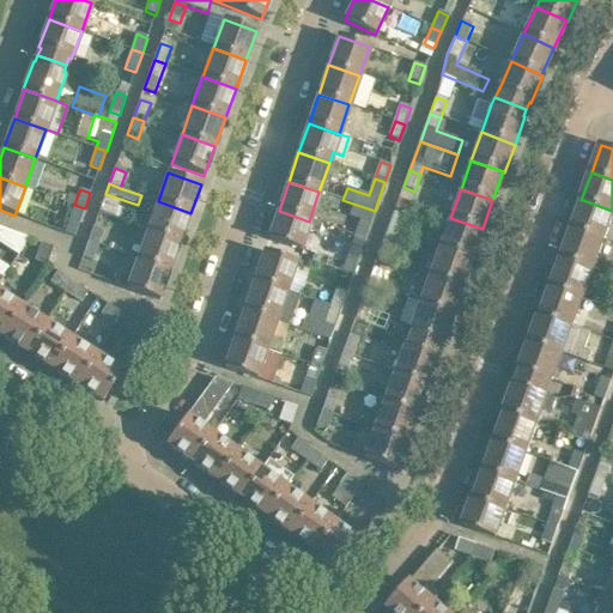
[(180,242),(190,213),(158,201),(149,198),(138,226),(147,230),(180,242)]
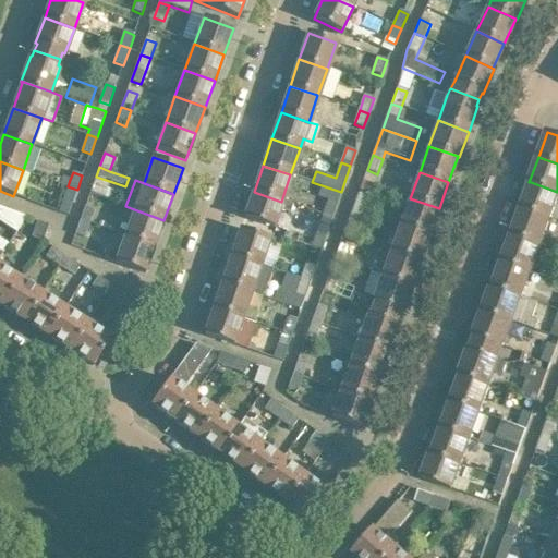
[(549,218),(557,193),(557,192),(531,182),(521,208),(549,218)]
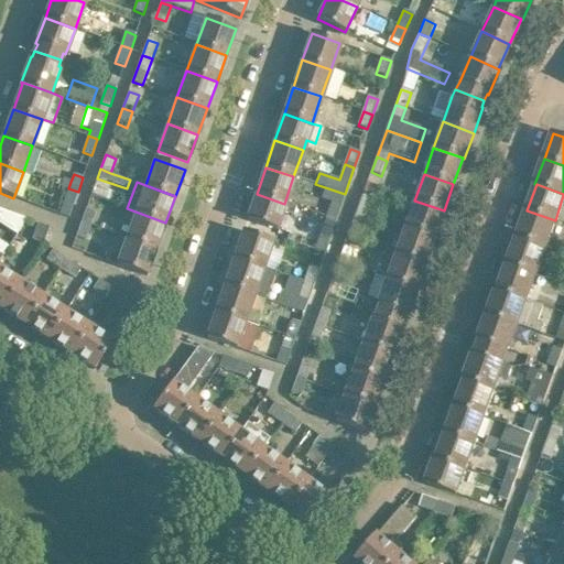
[(110,193),(94,187),(90,195),(107,202),(110,193)]
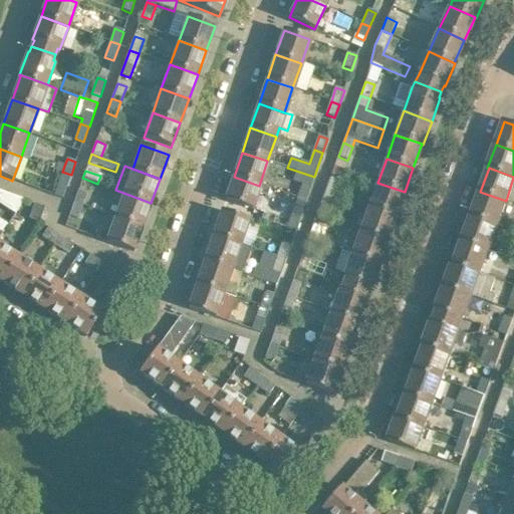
[(297,199),(306,202),(314,177),(296,171),(292,183),(302,186),(297,199)]
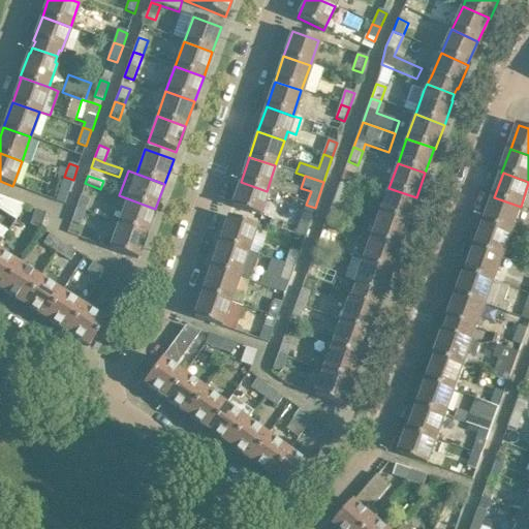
[(64,177),(60,189),(68,192),(73,180),(64,177)]
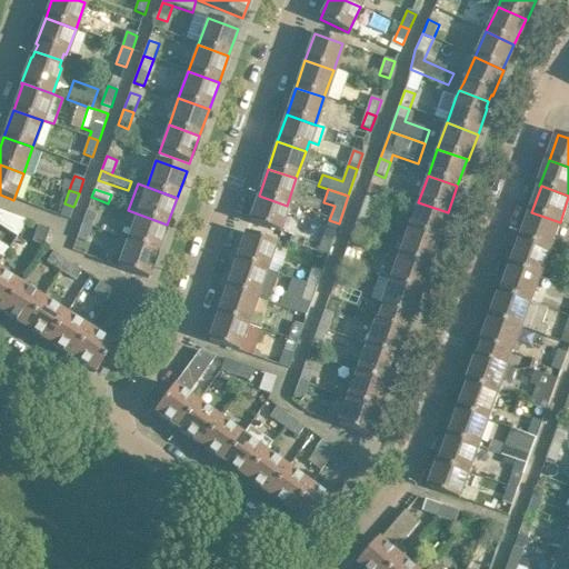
[(287,206),(259,196),(249,222),(278,231),(283,216),(297,220),(300,210),(287,206)]
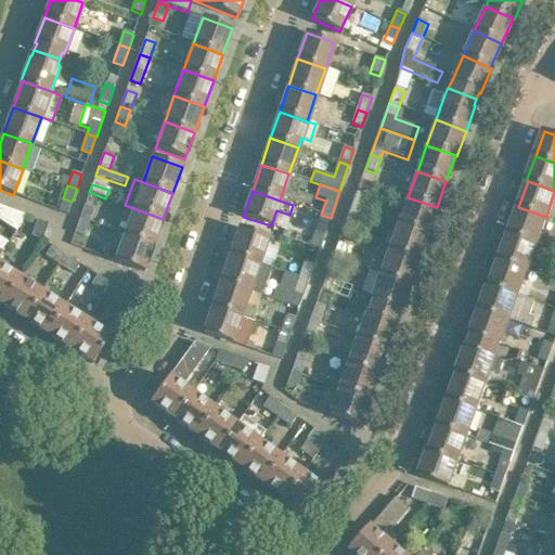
[(368,195),(357,192),(351,206),(362,210),(368,195)]
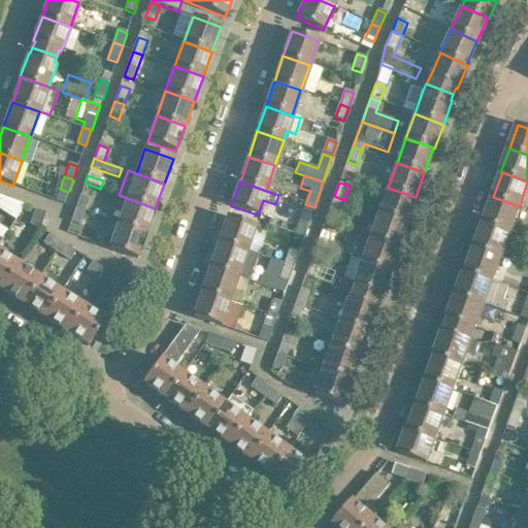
[(406,222),(416,197),(388,188),(378,212),(406,222)]
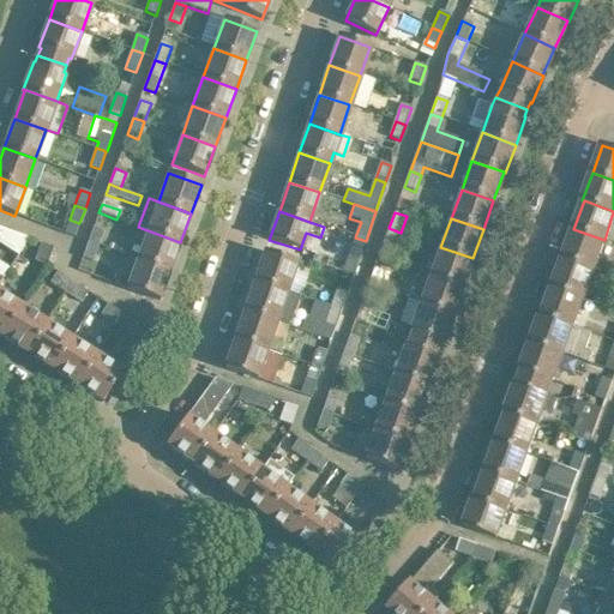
[(0,244),(18,256),(29,239),(16,234),(0,227),(0,244)]
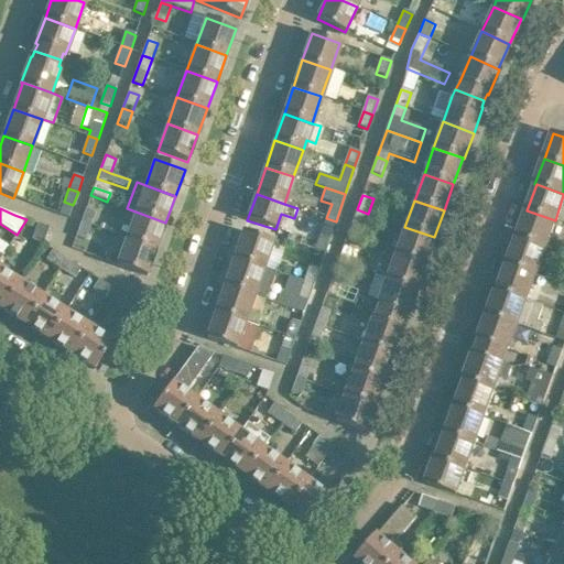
[(86,208),(80,221),(91,226),(97,213),(86,208)]
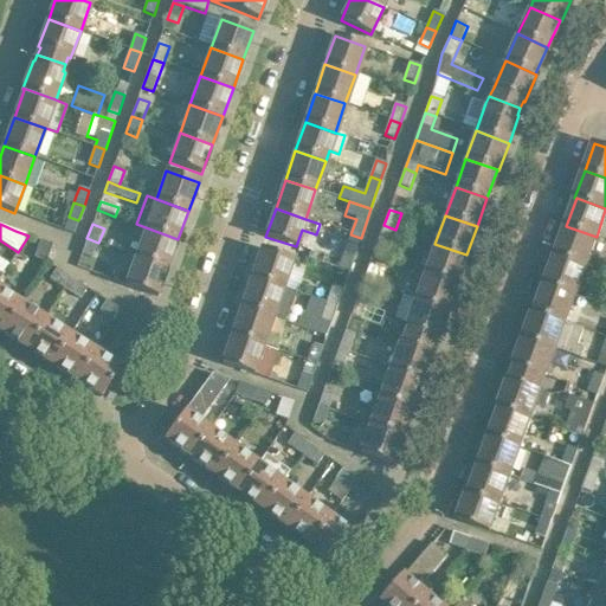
[(389,245),(395,230),(384,225),(378,242),(389,245)]
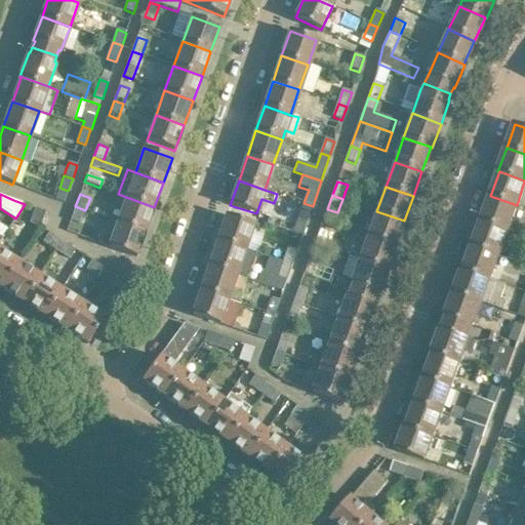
[(490,196),(481,220),(508,230),(517,205),(490,196)]
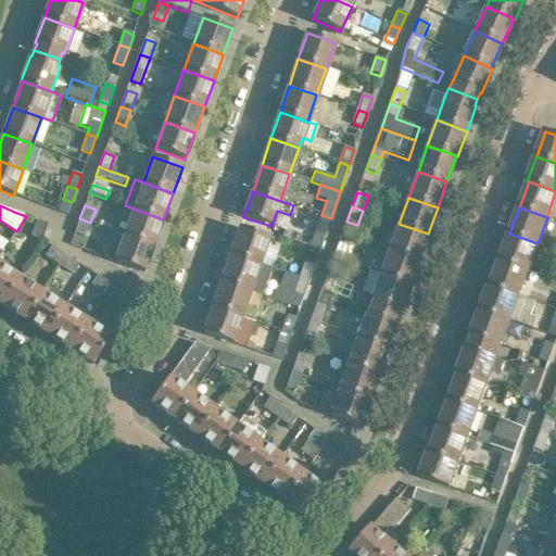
[(125,235),(154,245),(163,219),(134,209),(125,235)]
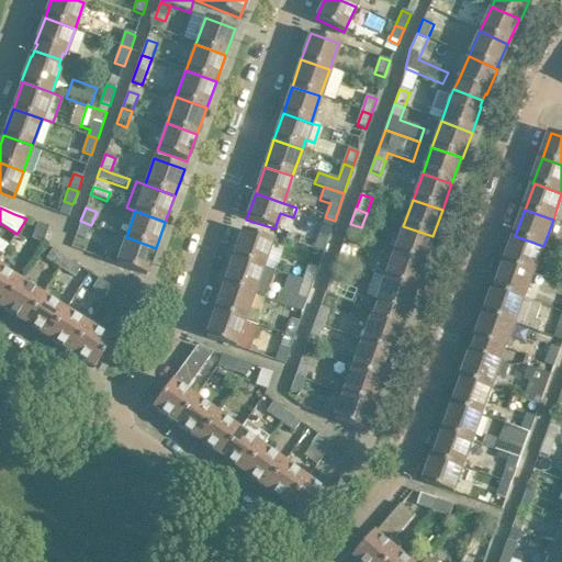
[(314,249),(324,253),(335,221),(325,217),(314,249)]
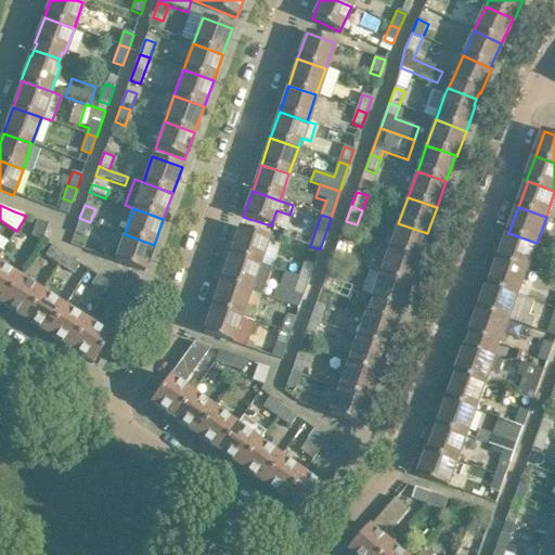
[(79,218),(71,244),(91,252),(95,240),(86,236),(90,222),(79,218)]
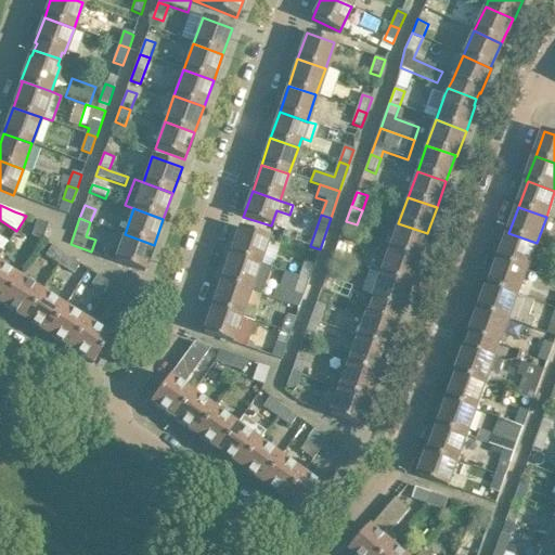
[(31,236),(42,240),(48,223),(38,220),(37,220),(31,236)]
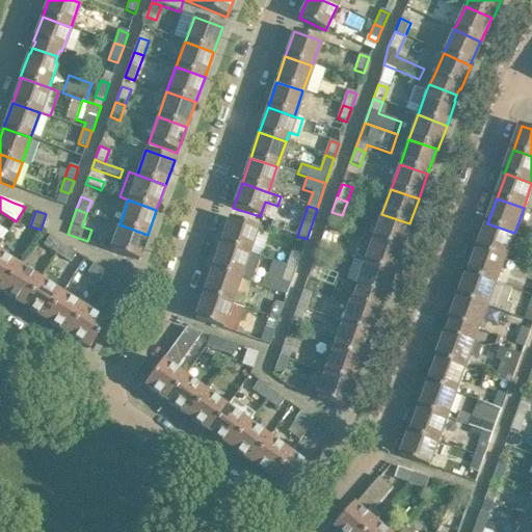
[(400,248),(409,223),(381,214),(373,238),(400,248)]
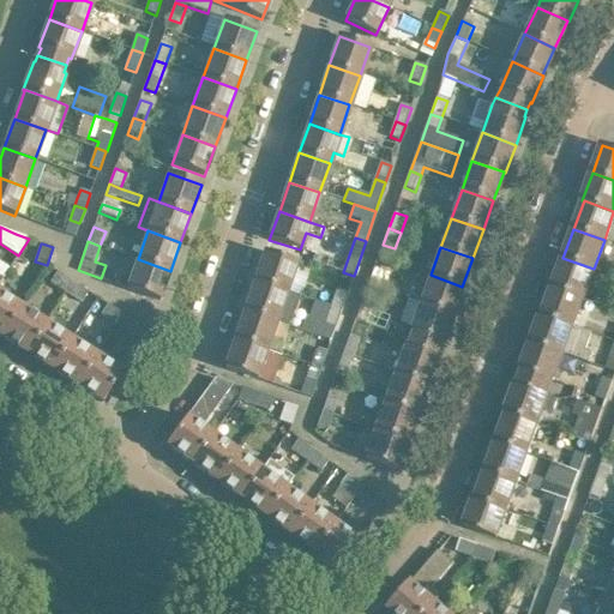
[(265,252),(254,281),(286,292),(296,263),(265,252)]
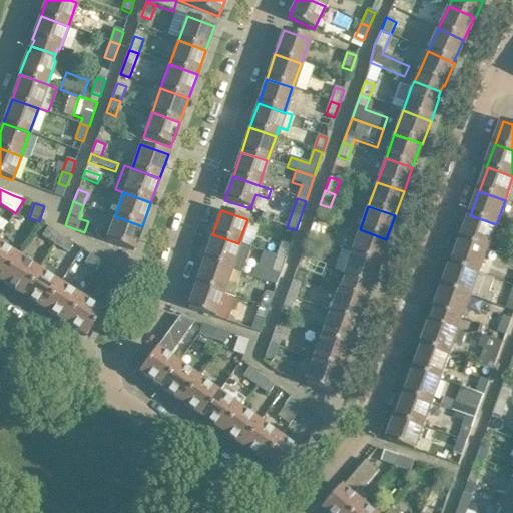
[(488,248),(496,224),(470,215),(462,239),(488,248)]
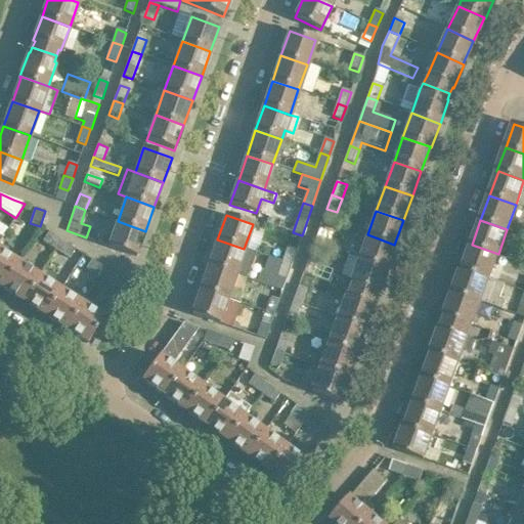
[(108,247),(136,257),(145,231),(118,221),(110,247),(108,247)]
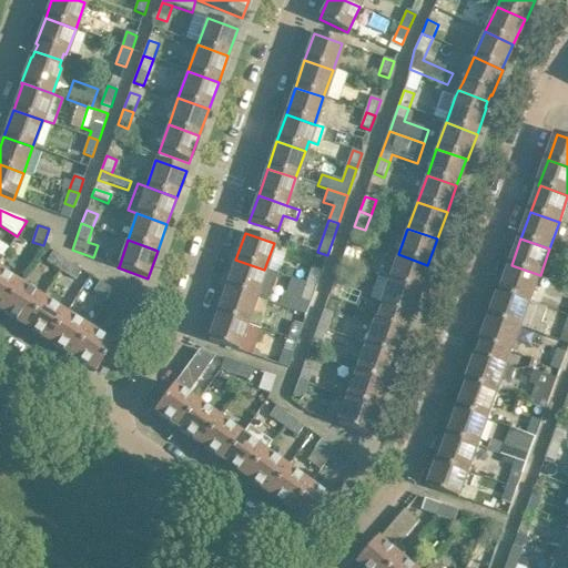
[(355,252),(346,249),(341,265),(348,269),(355,252)]
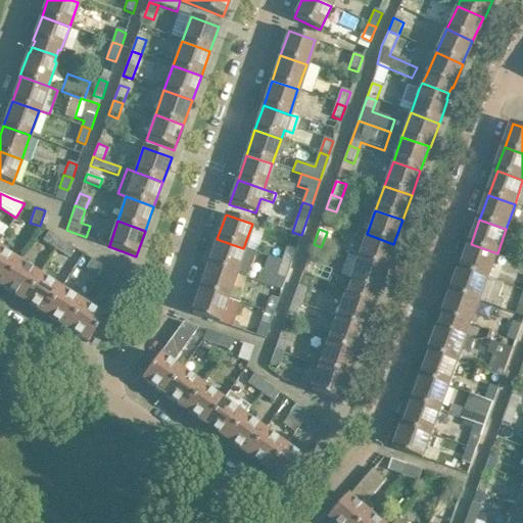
[(43,240),(56,249),(61,240),(48,232),(43,240)]
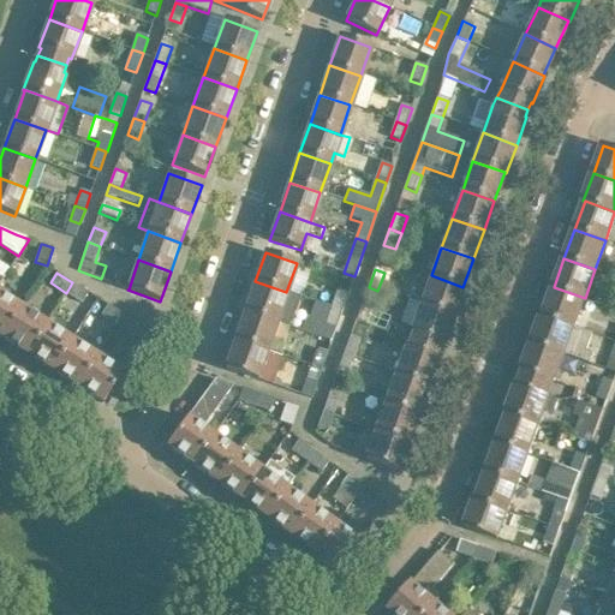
[(463,287),(431,275),(419,306),(453,318),(464,288),(463,287)]
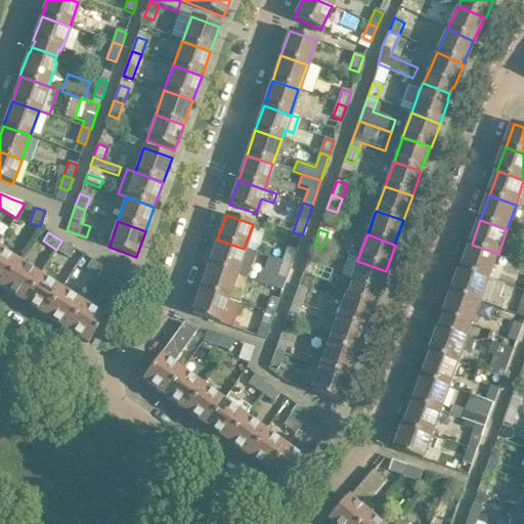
[(217,239),(209,265),(235,274),(249,278),(257,254),(244,249),(217,239)]
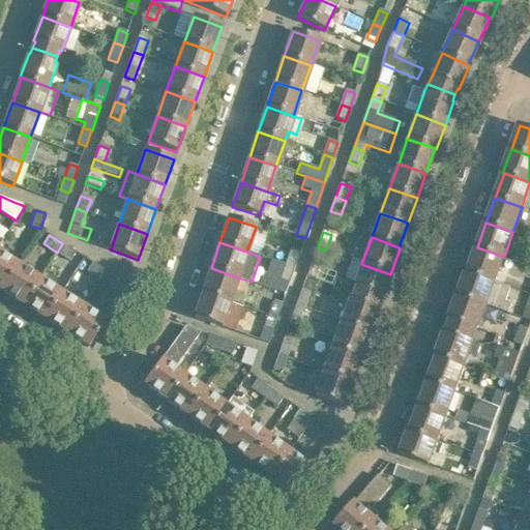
[(70,261),(76,253),(62,243),(57,253),(70,261)]
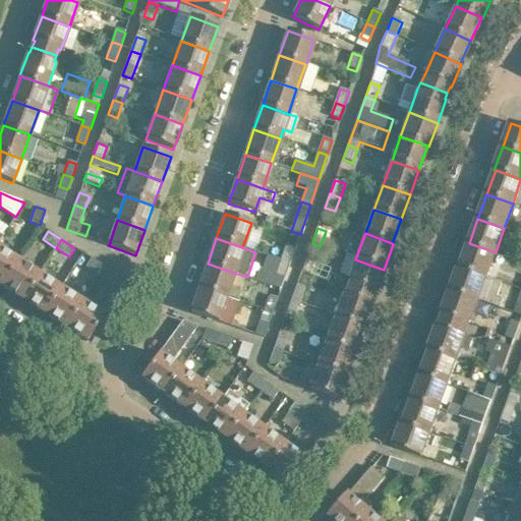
[(312,243),(307,256),(315,259),(320,246),(312,243)]
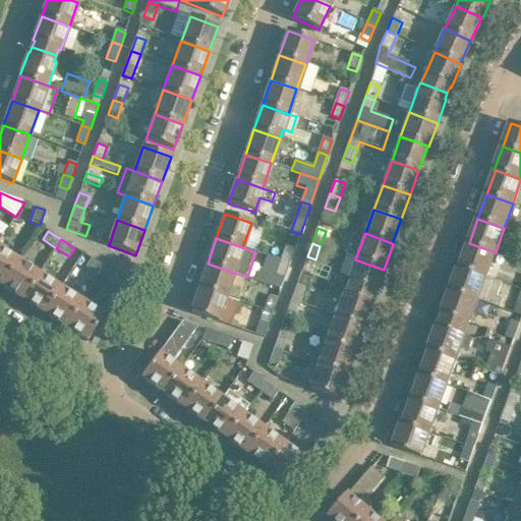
[(469,243),(460,268),(486,277),(494,257),(496,252),(469,243)]
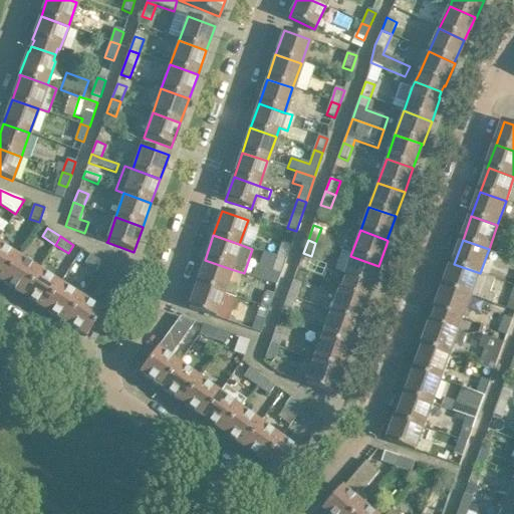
[(277,257),(285,260),(290,246),(282,243),(277,257)]
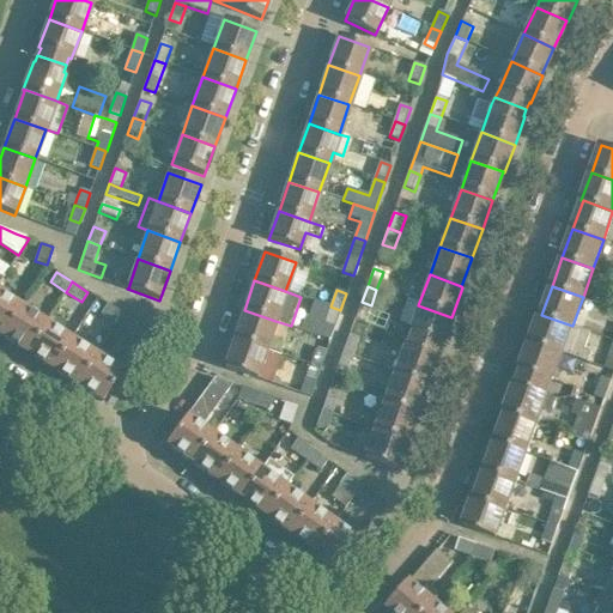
[(0,335),(0,337),(20,308),(0,295),(0,335)]
